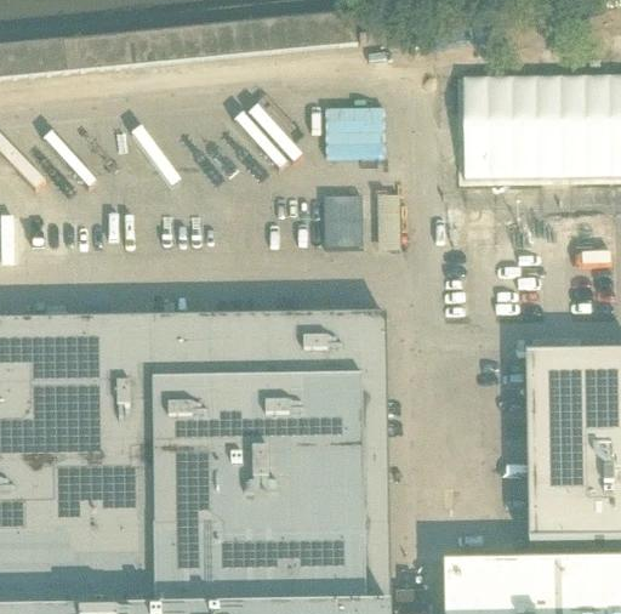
[(354,9),(0,44),(0,77),(358,41),(355,17),(354,9)]
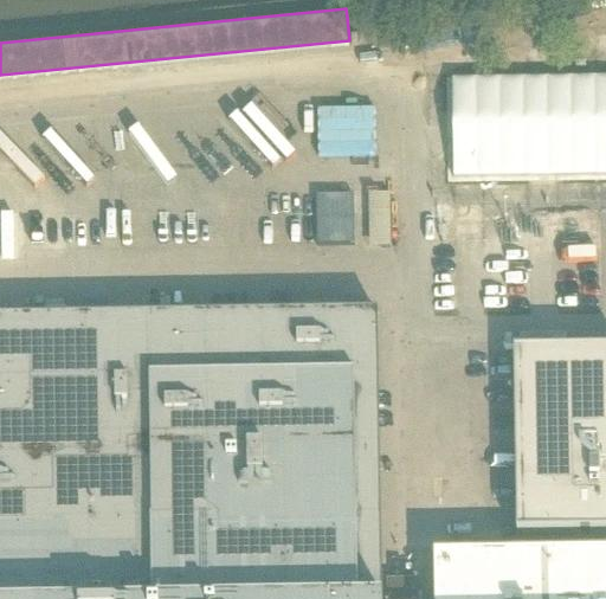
[(373,242),(394,240),(392,187),(372,187),(373,242)]
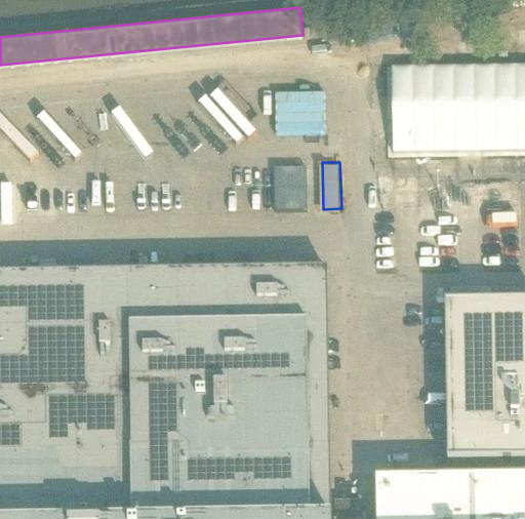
[(309,163),(277,164),(278,207),(310,206),(309,163)]
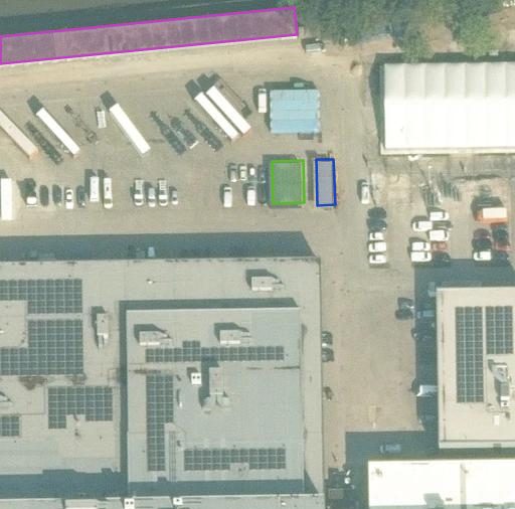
[(0,268),(0,508),(324,508),(325,499),(303,499),(300,320),(322,320),(321,264),(0,268)]
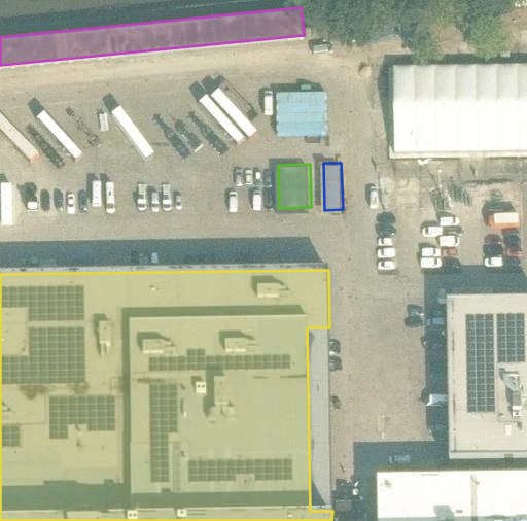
[(526,302),(447,304),(449,462),(526,460),(526,302)]
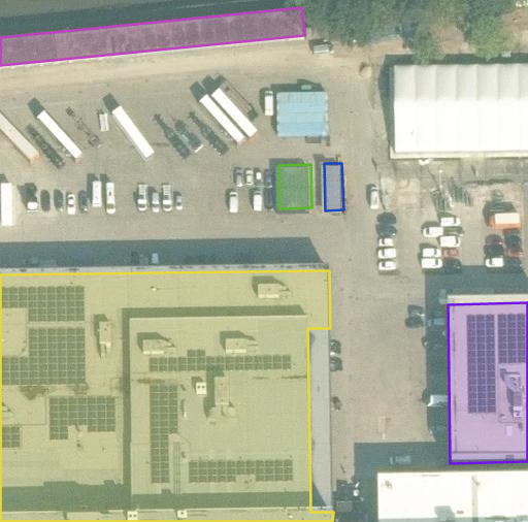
[(377,521),(527,521),(527,479),(377,482),(377,521)]
